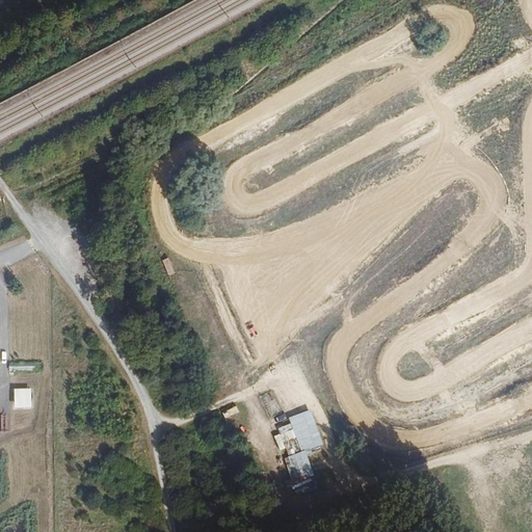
[(250,380),(244,383),(251,399),(258,396),(250,380)]
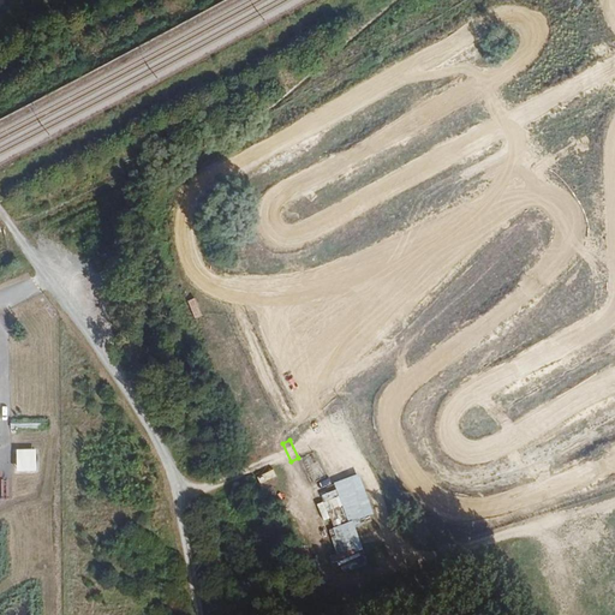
[(36,475),(37,453),(17,453),(17,475),(36,475)]
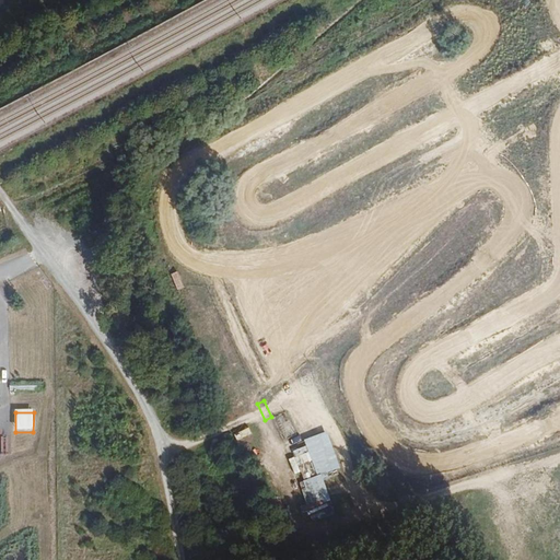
[(248,429),(233,434),(236,441),(252,435),(248,429)]
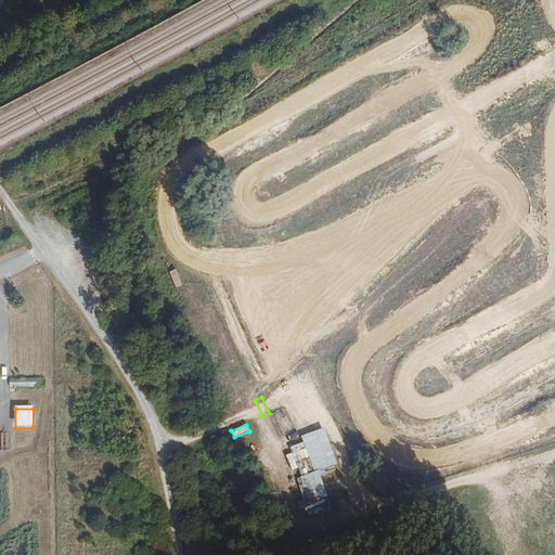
[(323,428),(302,439),(302,442),(292,447),(302,476),(299,478),(310,513),(332,506),(323,479),(339,474),(323,428)]
